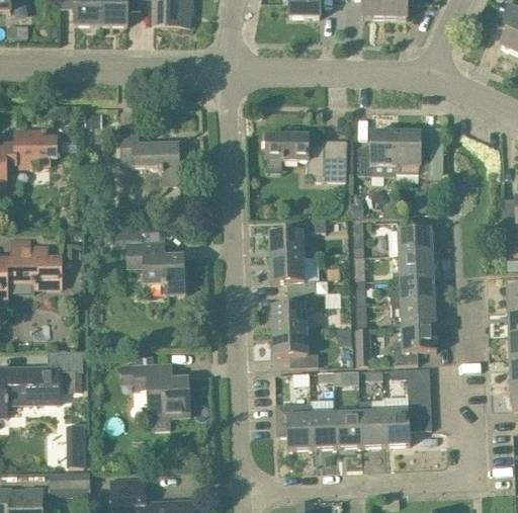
[(0,0),(0,8),(11,8),(10,0),(0,0)]
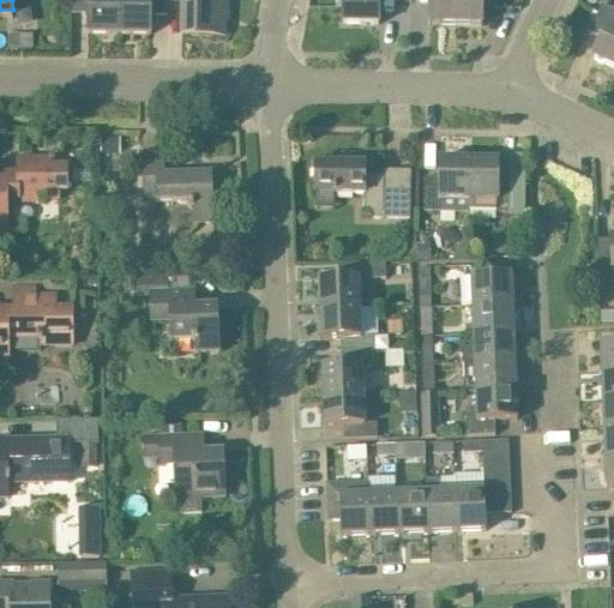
[(72,0),(73,7),(90,8),(89,26),(120,28),(120,0),(72,0)]
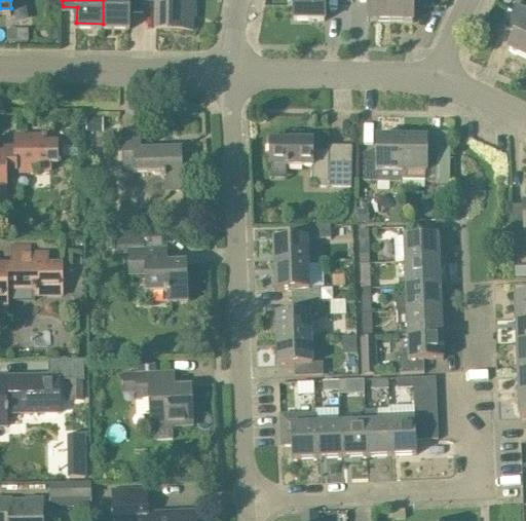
[(103,0),(103,24),(129,24),(129,8),(144,8),(144,0),(103,0)]
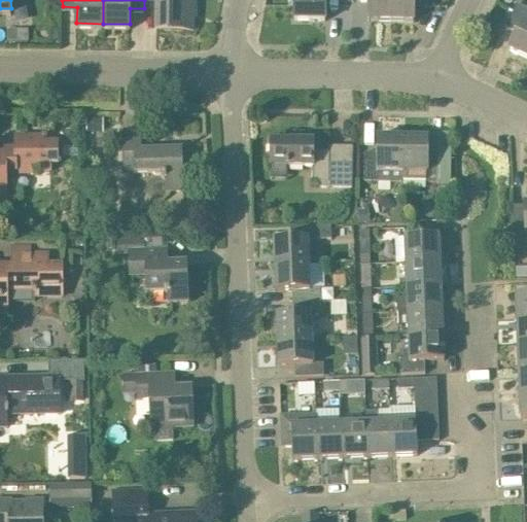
[(156,0),(156,24),(194,25),(194,14),(197,14),(197,0),(156,0)]
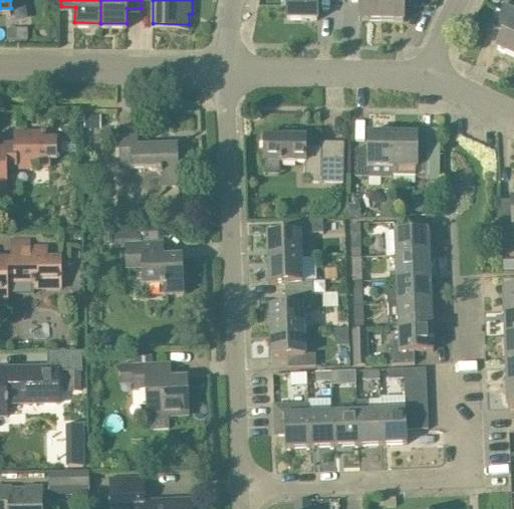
[(285,0),(286,17),(317,17),(317,0),(285,0)]
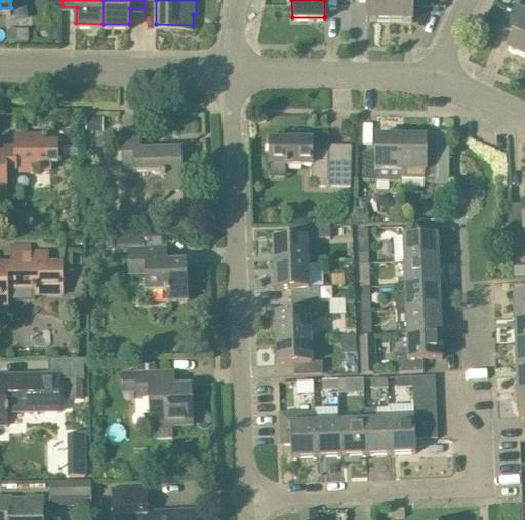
[(367,0),(366,18),(390,18),(389,0),(367,0)]
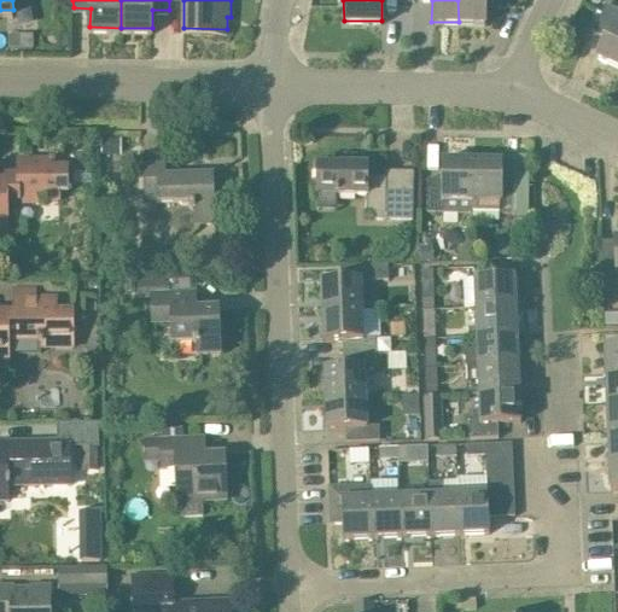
[(458,0),(459,22),(485,23),(485,5),(499,5),(499,0),(458,0)]
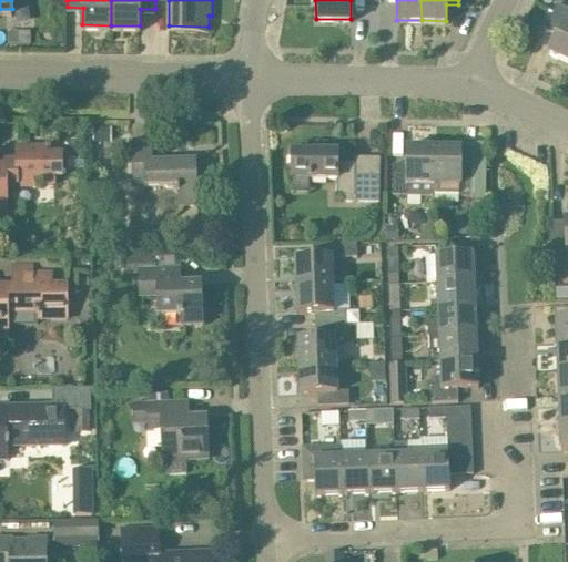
[(567,59),(567,4),(558,1),(546,27),(557,31),(548,51),(567,59)]
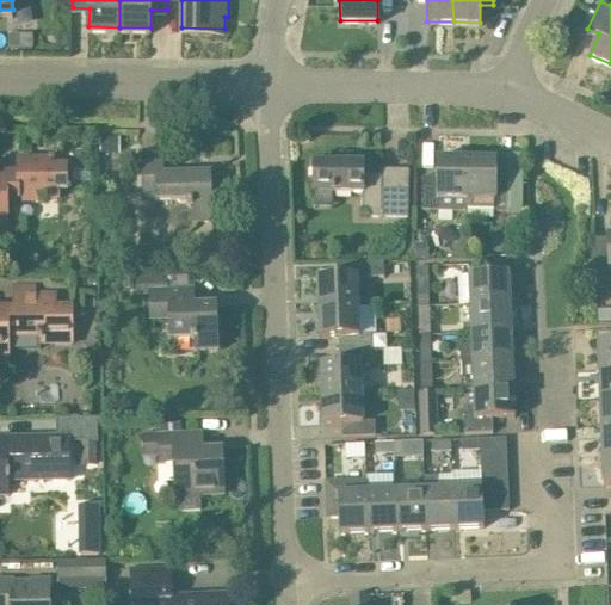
[(118,133),(102,133),(102,149),(118,149),(118,133)]
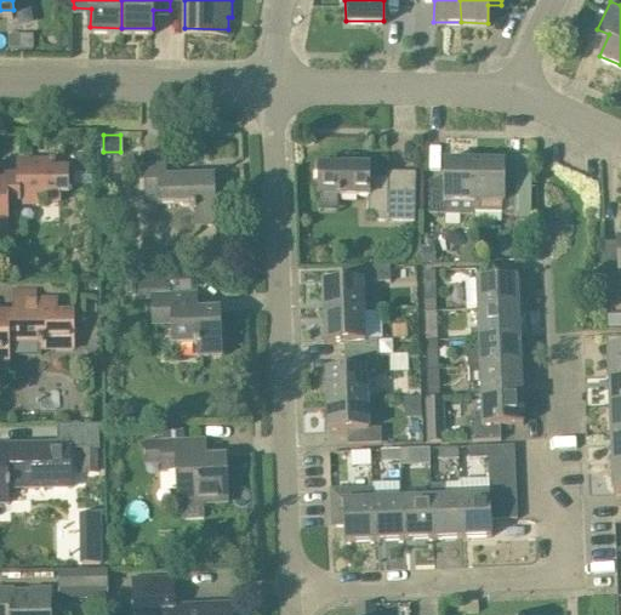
[(74,152),(74,164),(90,164),(90,152),(74,152)]
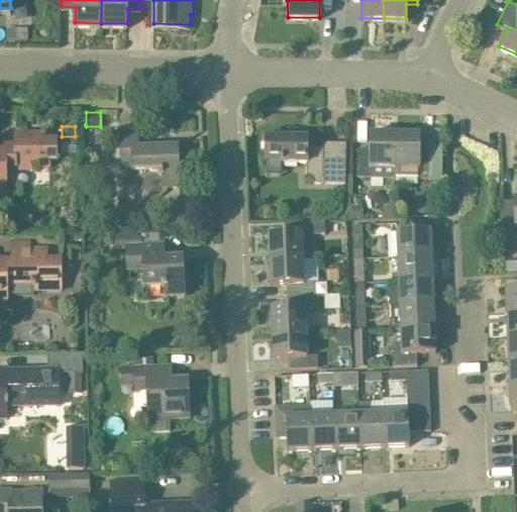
[(300,133),(300,126),(286,126),(286,132),(266,132),(265,158),(306,158),(306,174),(315,174),(314,179),(345,180),(345,138),(315,138),(315,133),(300,133)]
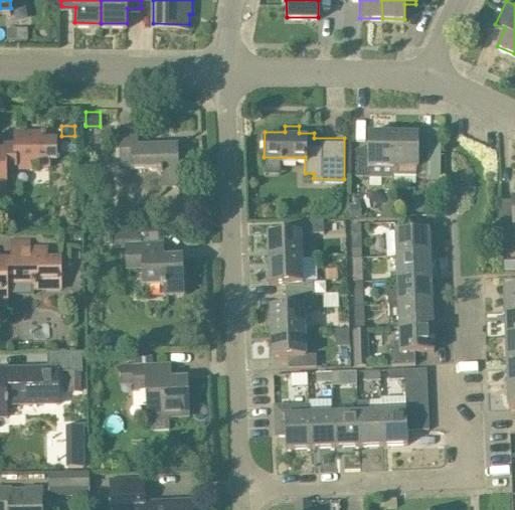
[(139,141),(138,128),(120,129),(121,164),(149,163),(152,166),(158,166),(160,169),(161,169),(162,181),(180,180),(178,139),(139,141)]
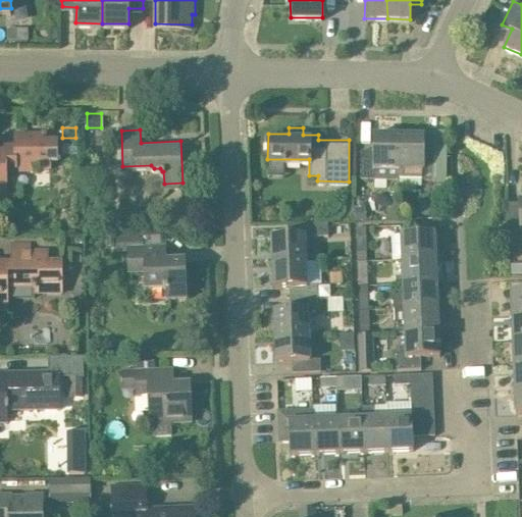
[(398,165),(398,177),(399,177),(399,183),(421,184),(421,176),(434,176),(434,182),(446,182),(447,131),(424,130),(424,133),(399,132),(398,165)]
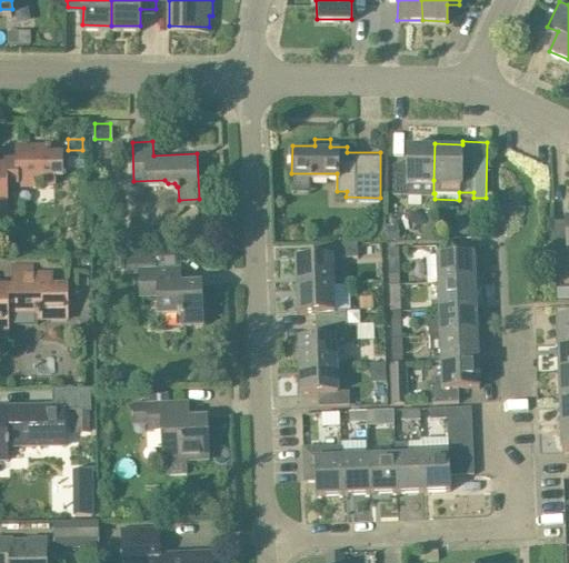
[(433,180),(435,143),(408,142),(408,160),(395,160),(393,190),(408,190),(408,192),(433,193),(433,180)]
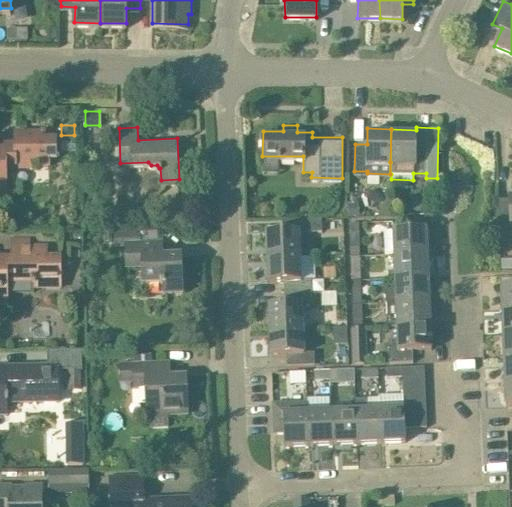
[(43,135),(43,130),(16,130),(16,145),(0,145),(0,195),(8,195),(8,165),(49,165),(49,158),(57,158),(57,135),(43,135)]
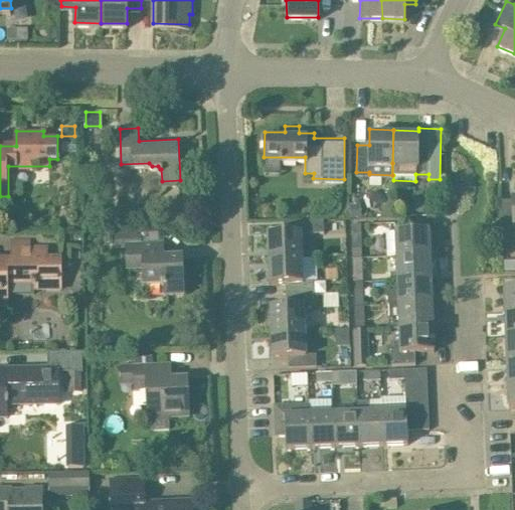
[(514,227),(514,193),(501,194),(501,210),(502,237),(514,237),(514,227)]
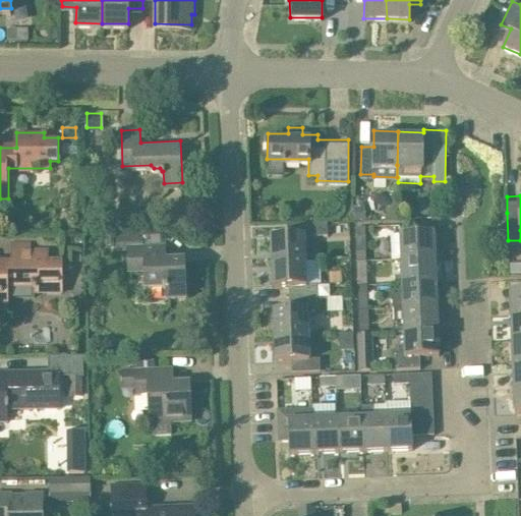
[(416,208),(420,212),(426,212),(430,208),(430,202),(426,197),(420,197),(416,202),(416,208)]
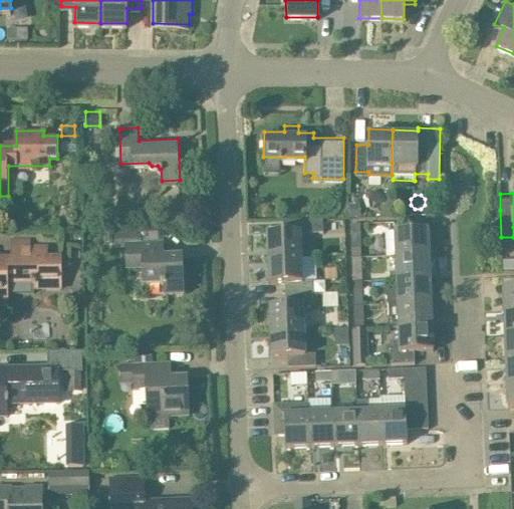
[(358,215),(357,203),(348,203),(349,215),(358,215)]
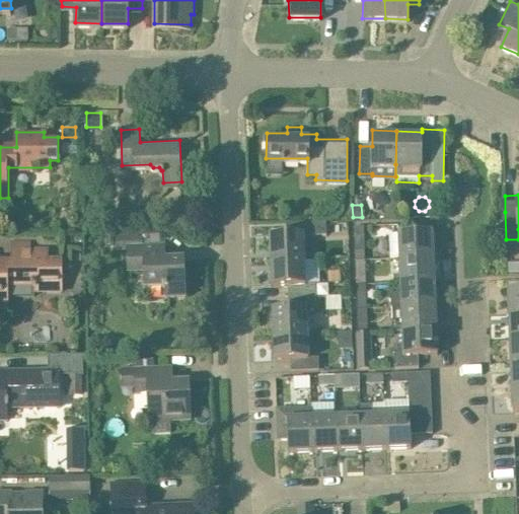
[(271,257),(304,255),(303,232),(322,232),(322,218),(286,219),(286,230),(270,230),(271,257)]
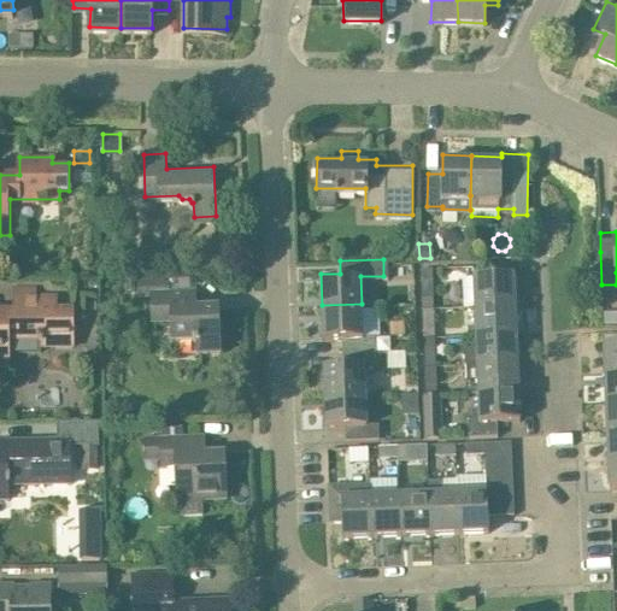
[(421,294),(433,294),(433,265),(421,265),(421,294)]
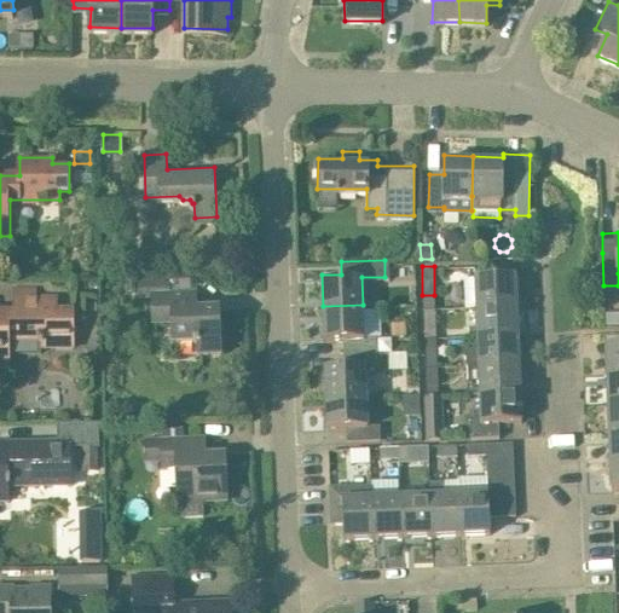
[(169,290),(169,272),(138,273),(138,293),(151,293),(152,319),(172,319),(173,340),(198,339),(198,350),(220,350),(219,306),(185,307),(184,290),(169,290)]
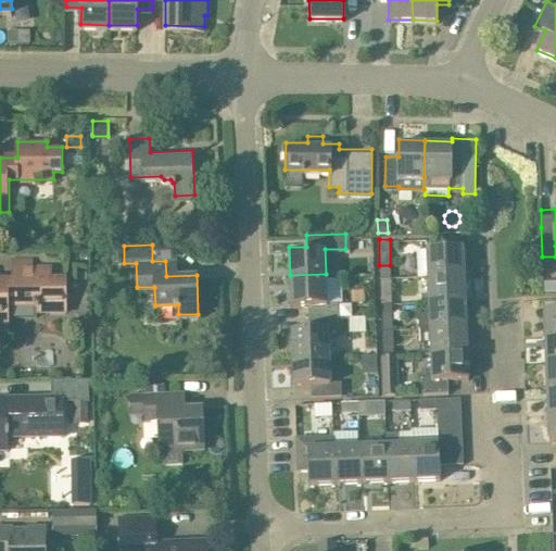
[(429,272),(465,271),(464,245),(428,246),(429,272)]
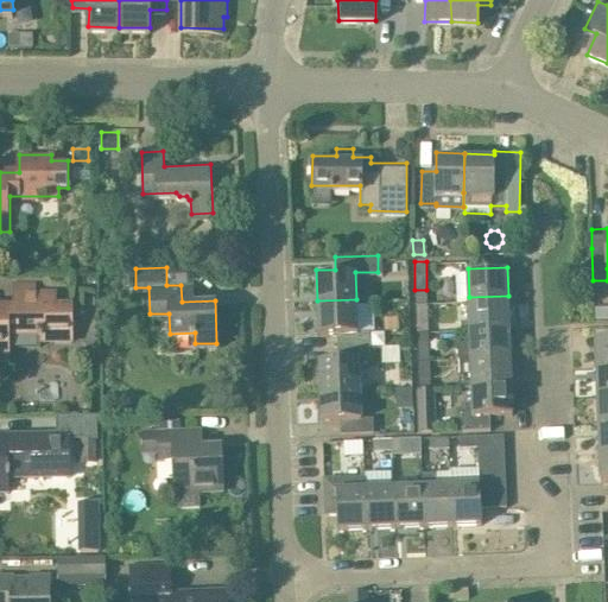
[(35,290),(35,279),(13,279),(13,308),(0,308),(0,357),(10,359),(10,346),(40,344),(40,337),(73,337),(73,302),(43,302),(43,290),(35,290)]
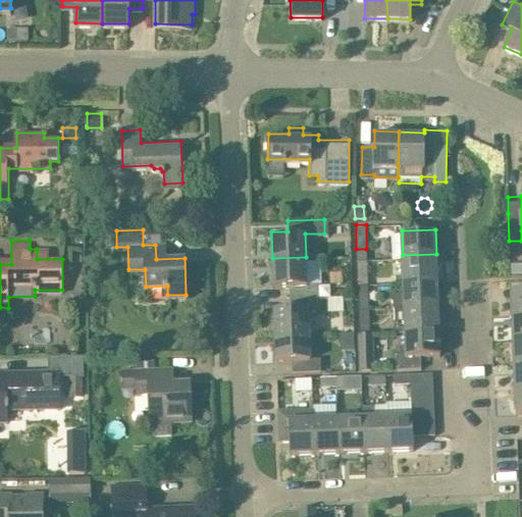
[(404,280),(437,278),(436,254),(403,255),(403,273),(395,274),(396,282),(404,282),(404,280)]
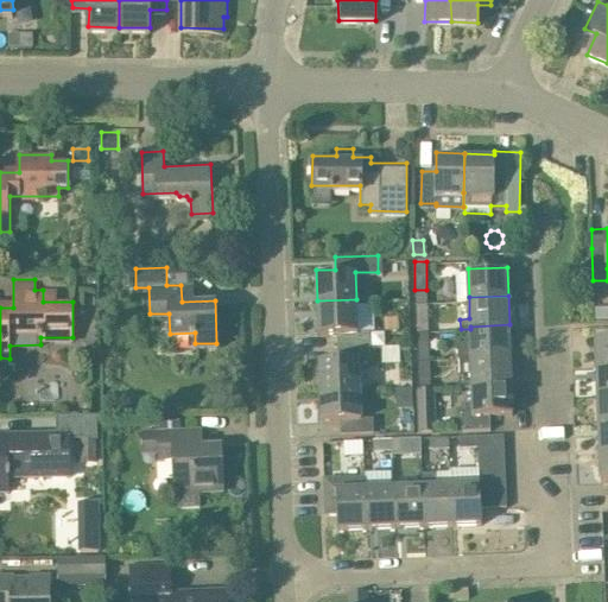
[(337,343),(382,342),(381,330),(369,330),(368,299),(356,301),(356,299),(317,301),(318,329),(337,328),(337,343)]
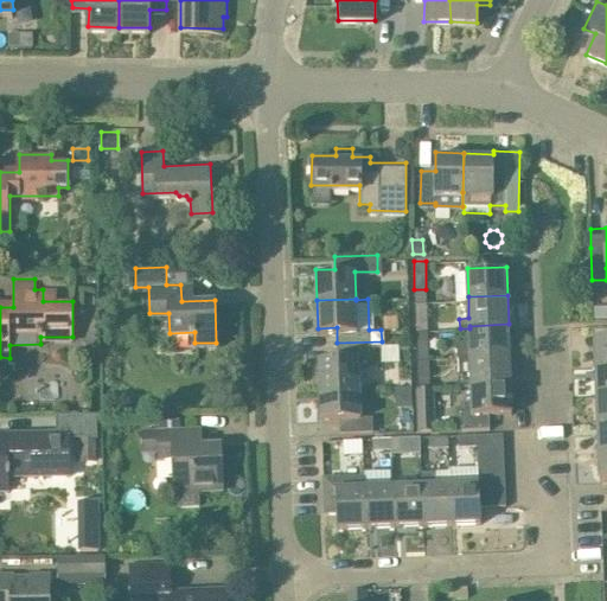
[(416,328),(427,327),(426,300),(415,300),(416,328)]
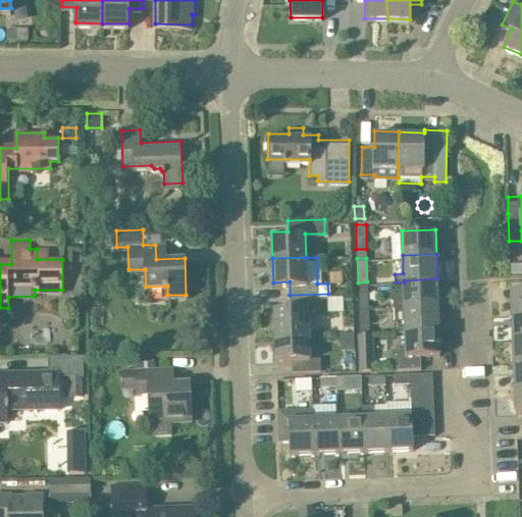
[(393,306),(437,304),(437,278),(404,280),(404,282),(404,295),(393,296),(393,306)]
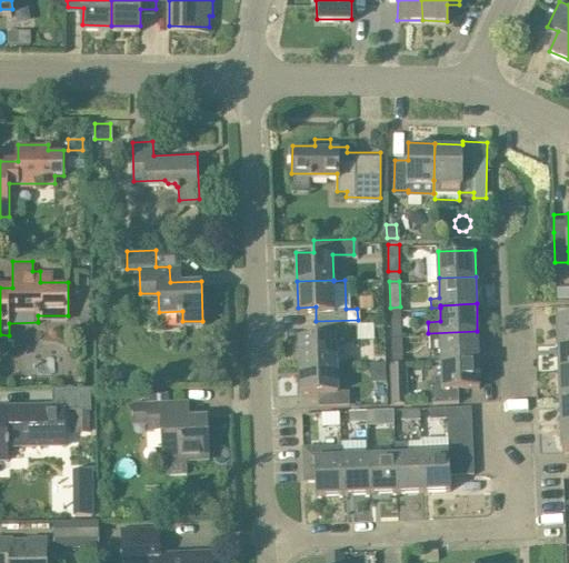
[(391,334),(401,334),(400,307),(390,308),(391,334)]
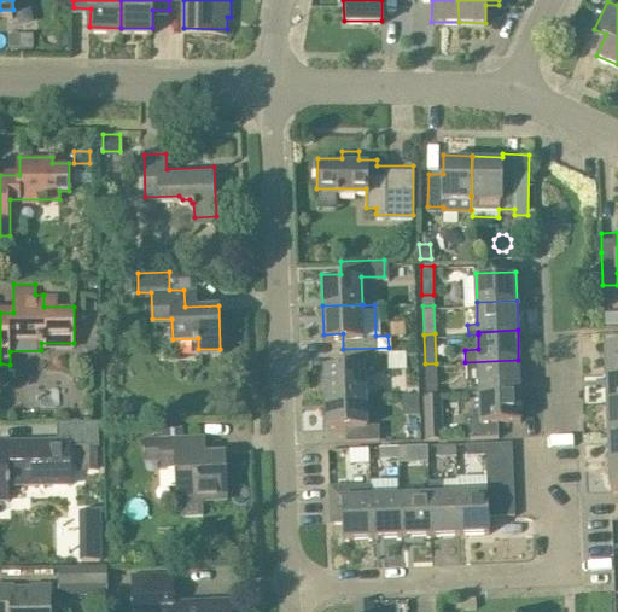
[(617,338),(605,339),(606,369),(617,368),(617,338)]
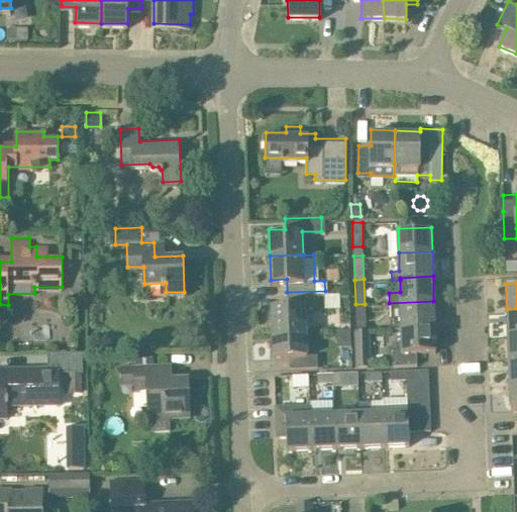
[(273,330),(306,329),(305,305),(319,305),(319,292),(325,292),(325,291),(287,292),(288,303),(272,304),(273,330)]
